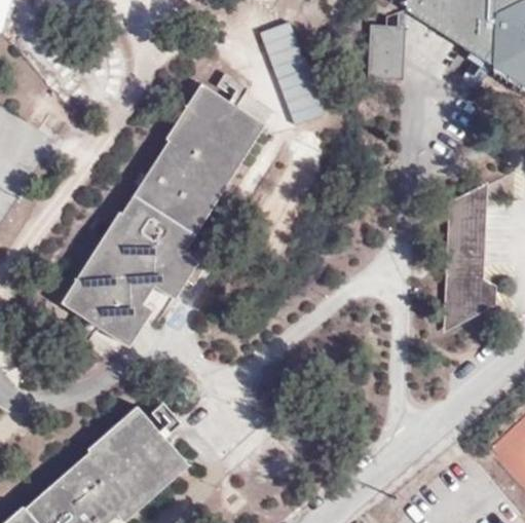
[(0,33),(2,34),(11,0),(0,0),(0,33)]
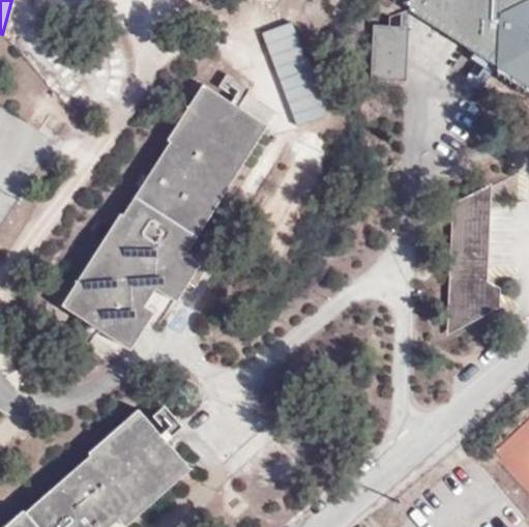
[(293,119),(323,108),(289,15),(259,26),(293,119)]
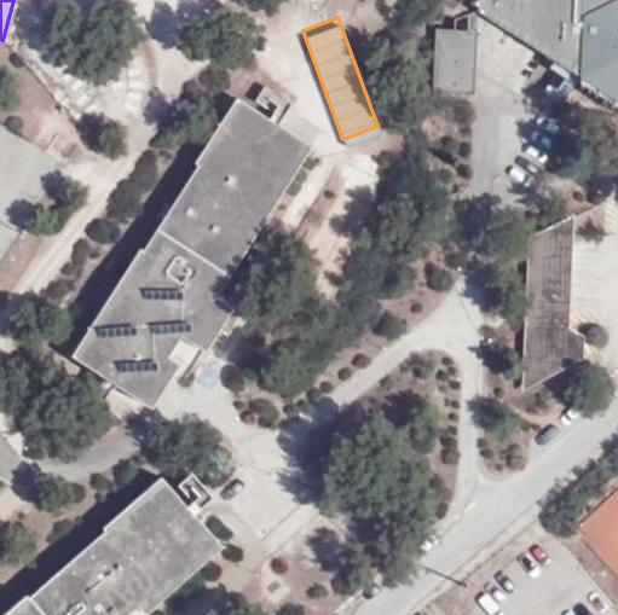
[(466,90),(468,48),(426,52),(423,87),(466,90)]
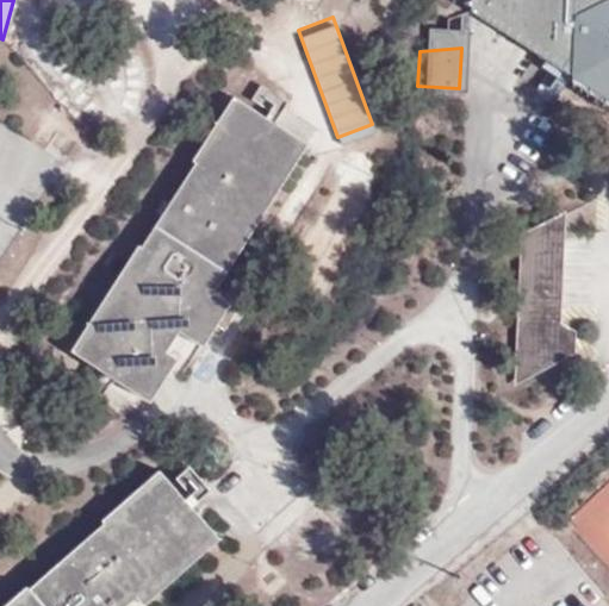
[(210,291),(306,145),(232,97),(193,156),(198,158),(142,244),(138,242),(73,347),(148,397),(175,356),(165,349),(176,329),(200,343),(229,303),(210,291)]
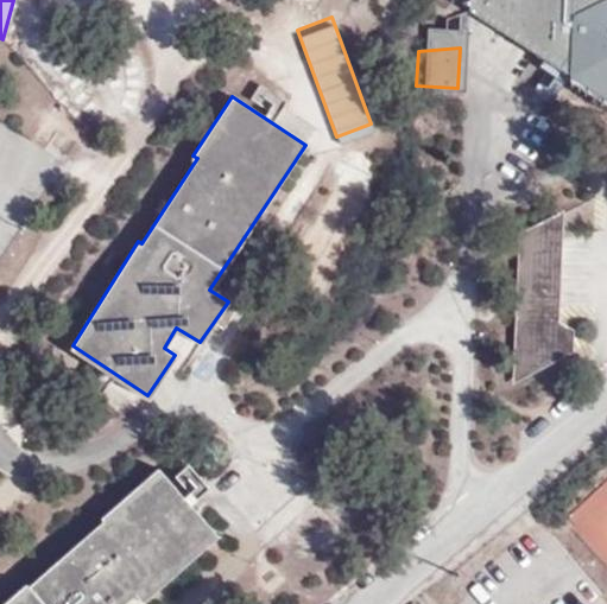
[(569,331),(555,322),(560,214),(522,235),(517,376),(569,350),(569,331)]
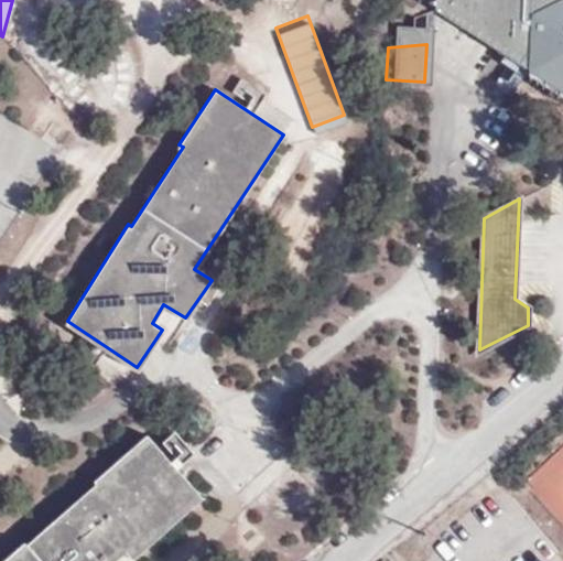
[(134,558),(202,497),(148,435),(93,482),(97,485),(28,543),(24,540),(0,559),(0,560),(115,560),(128,551),(134,558)]
